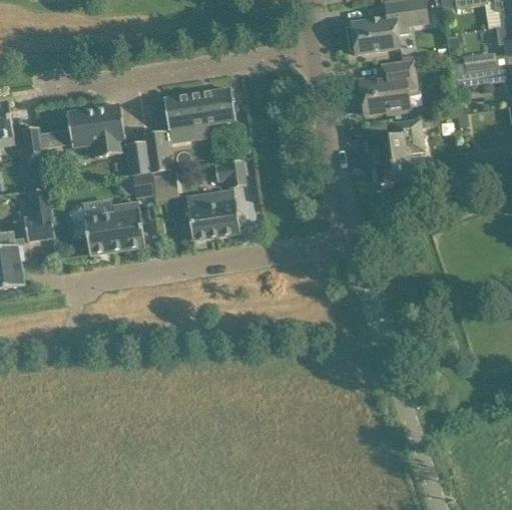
[(351,26),(346,27),(349,50),(354,49),(355,54),(375,51),(399,47),(399,46),(398,34),(406,33),(405,25),(427,22),(423,0),(397,0),(384,2),(386,17),(350,22),(351,26)]
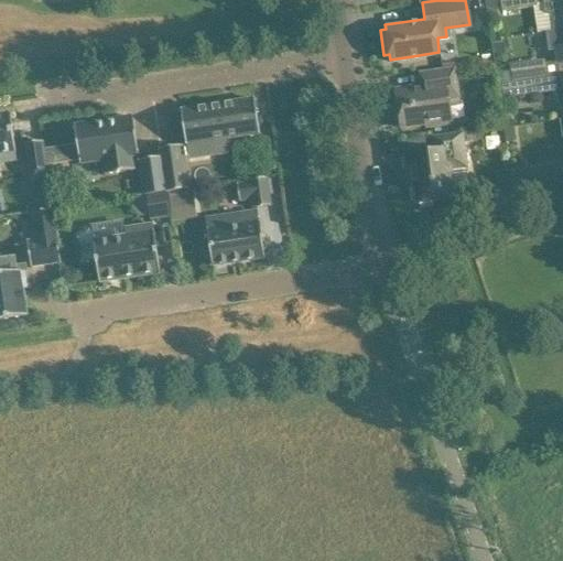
[(499,0),(500,8),(500,9),(533,4),(536,4),(534,1),(534,0),(499,0)]
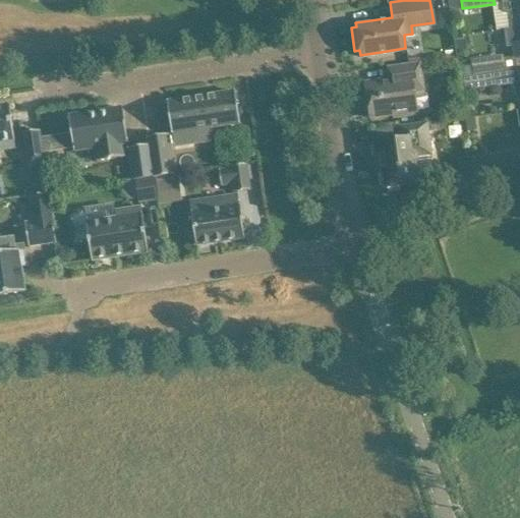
[(500,0),(502,7),(506,11),(509,11),(511,26),(519,24),(519,0),(500,0)]
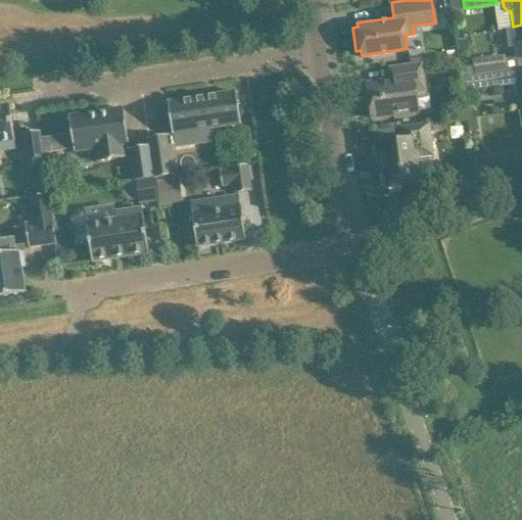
[(521,25),(513,27),(506,28),(509,44),(516,43),(517,56),(521,54),(521,25)]
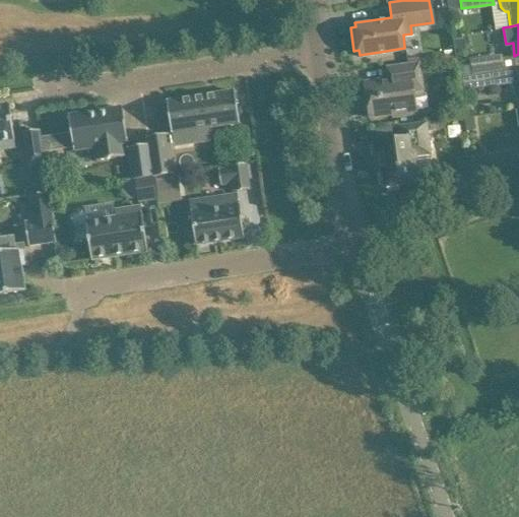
[(454,54),(432,57),(434,70),(456,67),(454,54)]
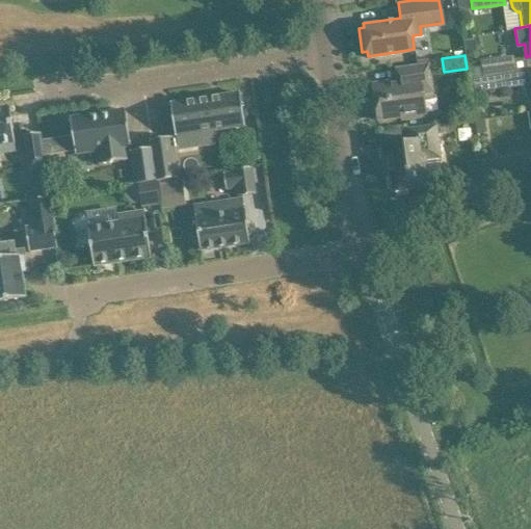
[(503,55),(480,58),(480,63),(482,75),(501,72),(505,72),(503,55)]
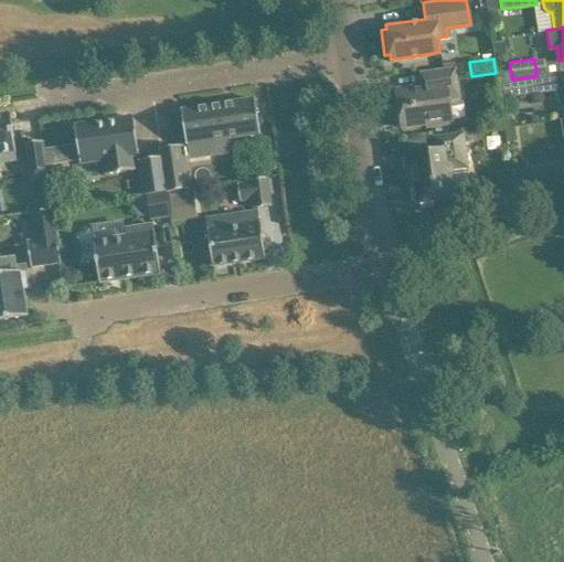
[(454,64),(442,66),(421,70),(423,84),(395,87),(400,125),(426,122),(426,125),(451,120),(448,96),(458,95),(454,64)]
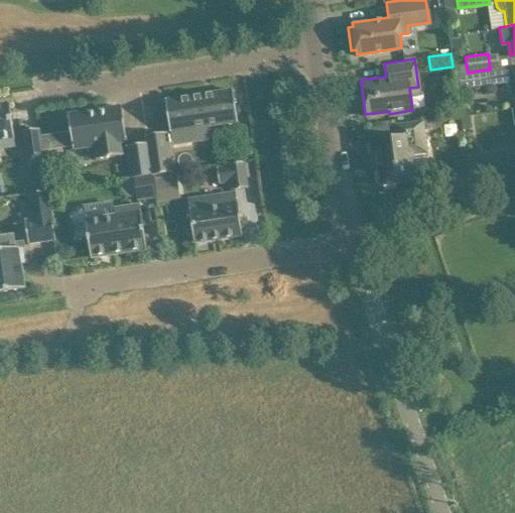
[(490,70),(486,70),(468,73),(467,73),(455,75),(456,88),(488,84),(513,80),(511,67),(490,70)]
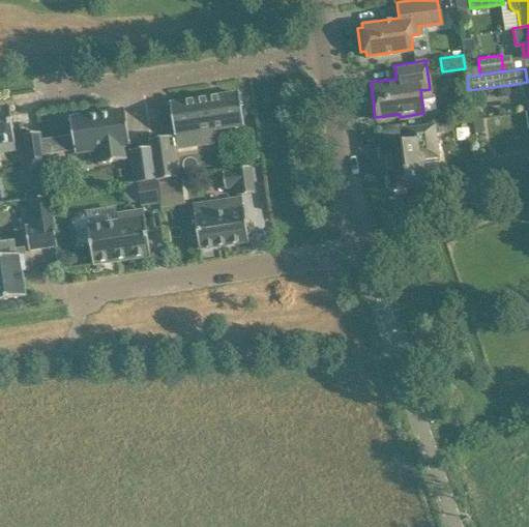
[(201,129),(228,125),(226,116),(240,114),(240,116),(241,116),(238,90),(169,100),(173,134),(174,134),(176,146),(203,143),(201,129)]
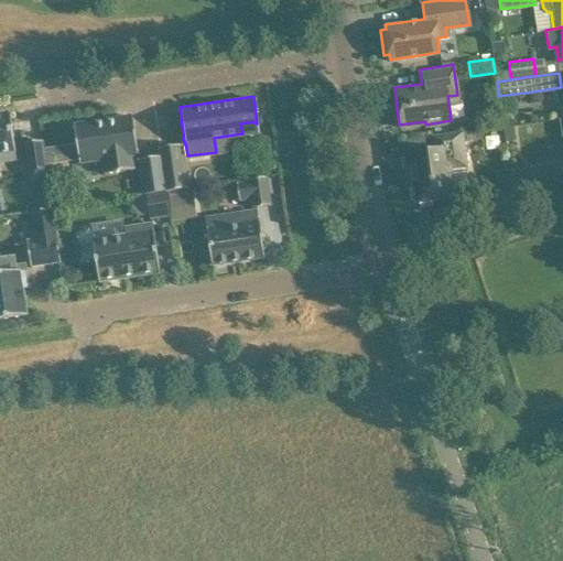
[(9,110),(0,111),(0,160),(15,158),(14,149),(9,110)]
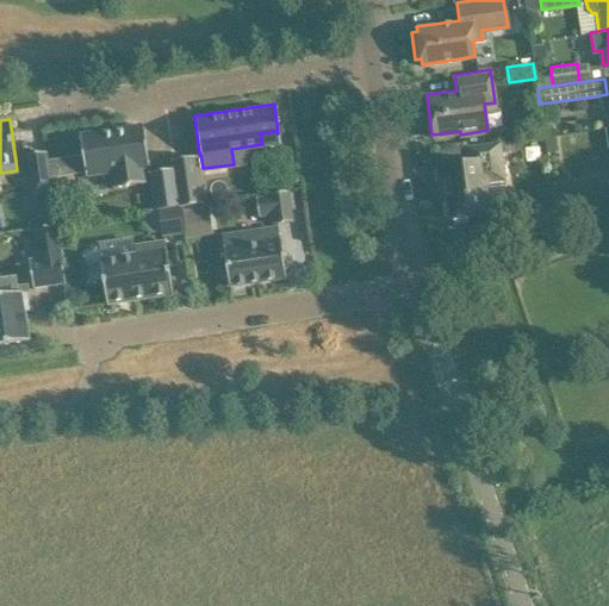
[(142,124),(79,133),(85,174),(110,170),(112,186),(144,181),(142,166),(148,164),(142,124)]
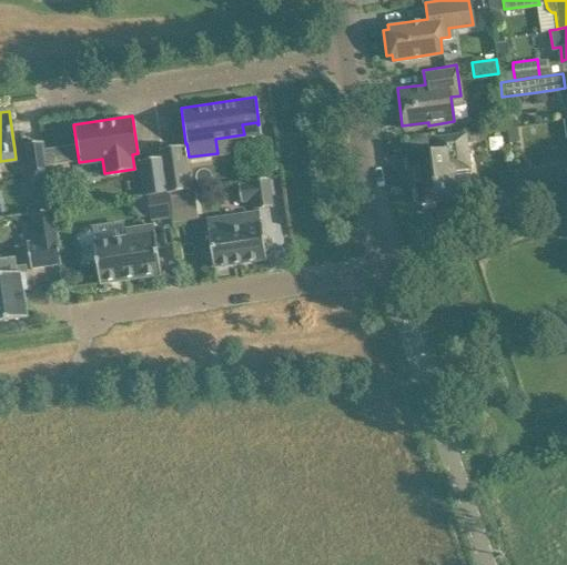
[(469,167),(466,139),(481,138),(481,130),(455,133),(433,135),(435,150),(406,154),(411,184),(415,183),(417,203),(456,198),(452,169),(469,167)]
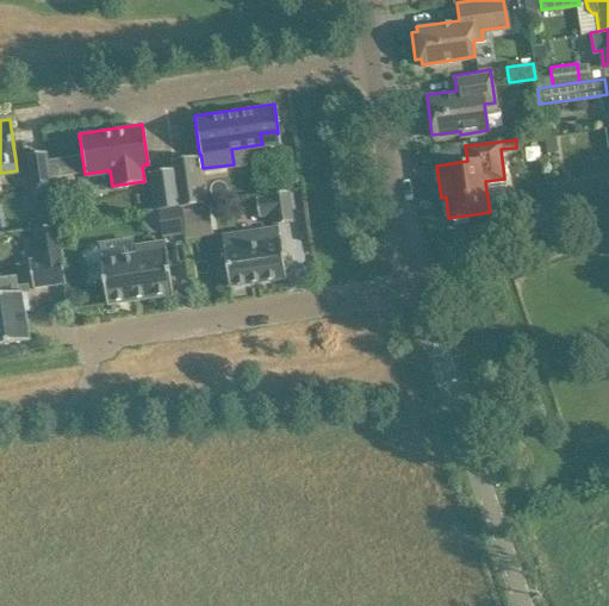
[(33,202),(53,199),(45,150),(26,152),(33,202)]
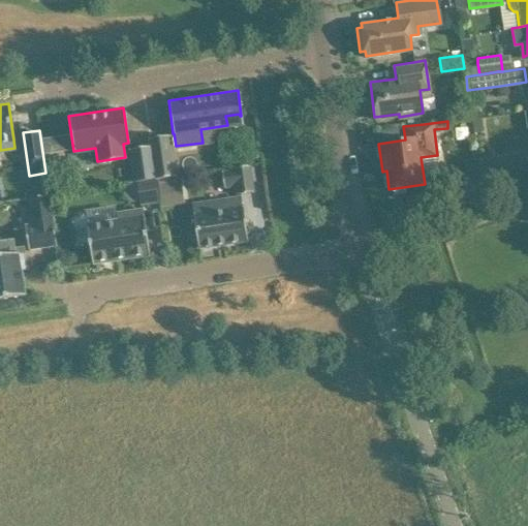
[(169,134),(148,137),(155,177),(176,175),(169,134)]
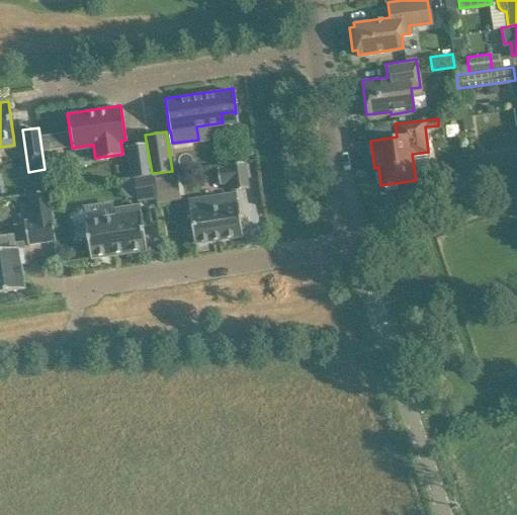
[(146,142),(125,145),(130,176),(134,175),(152,173),(146,142)]
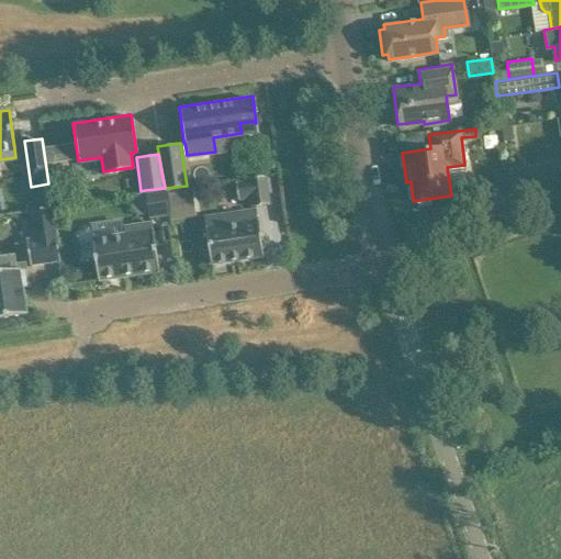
[(507,168),(509,183),(543,179),(541,164),(507,168)]
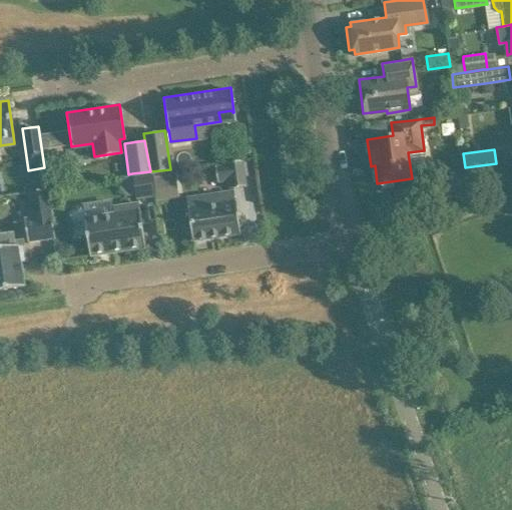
[(452,155),(449,170),(450,174),(450,176),(466,172),(465,167),(463,153),(452,155)]
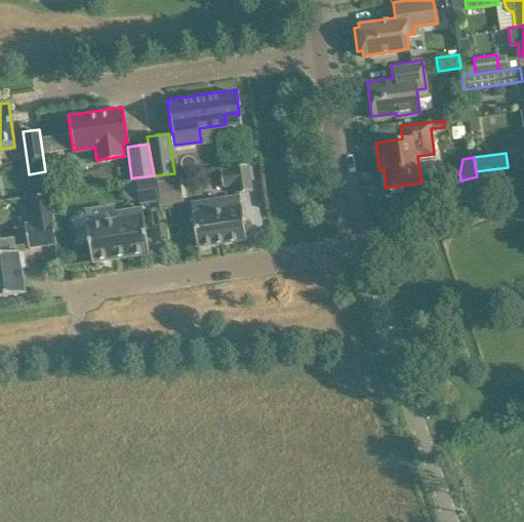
[(231,164),(231,166),(219,168),(224,185),(234,183),(235,190),(251,188),(248,161),(231,164)]
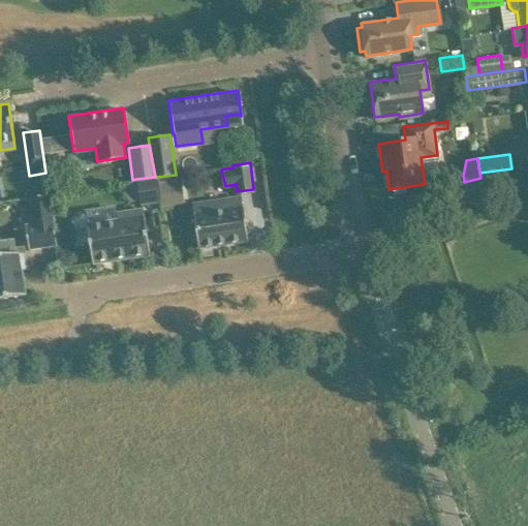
[(155,177),(136,179),(141,204),(158,200),(155,177)]
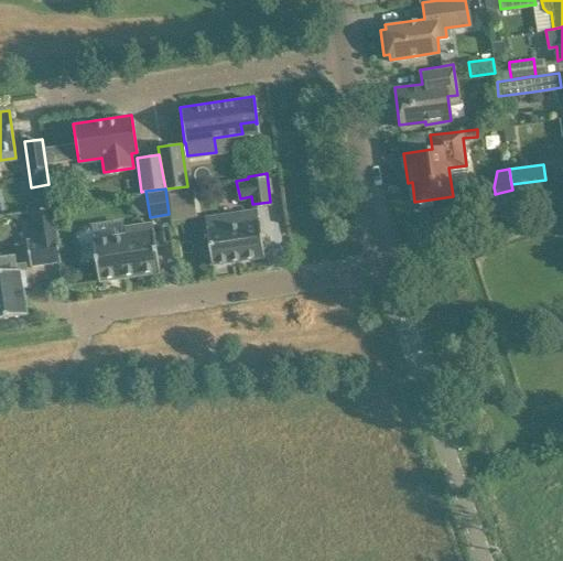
[(202,230),(201,230),(203,249),(208,248),(210,263),(263,256),(259,220),(257,206),(240,208),(242,223),(206,228),(206,229),(202,230)]
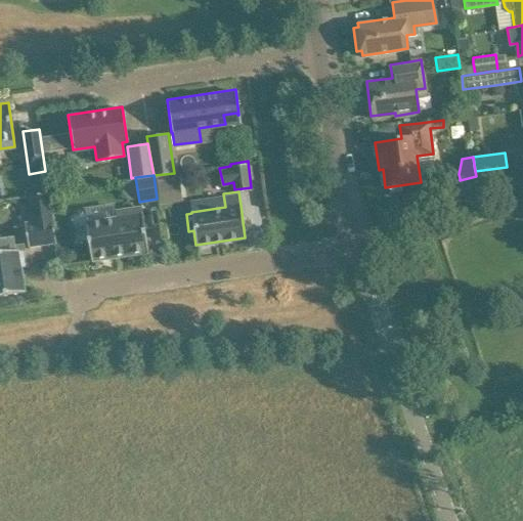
[(55,242),(48,192),(29,194),(32,220),(24,222),(28,246),(55,242)]
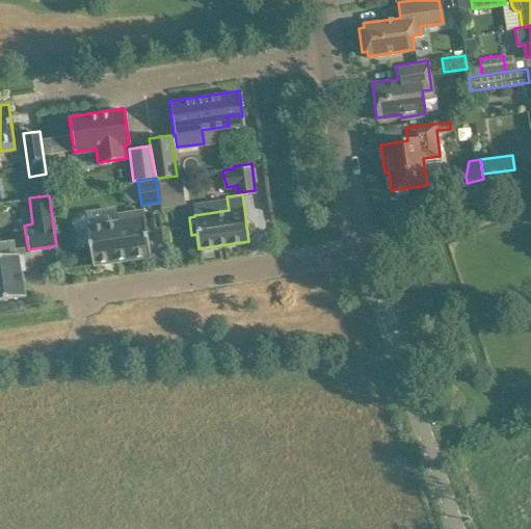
[(151,256),(143,209),(117,213),(118,220),(86,226),(93,264),(151,256)]
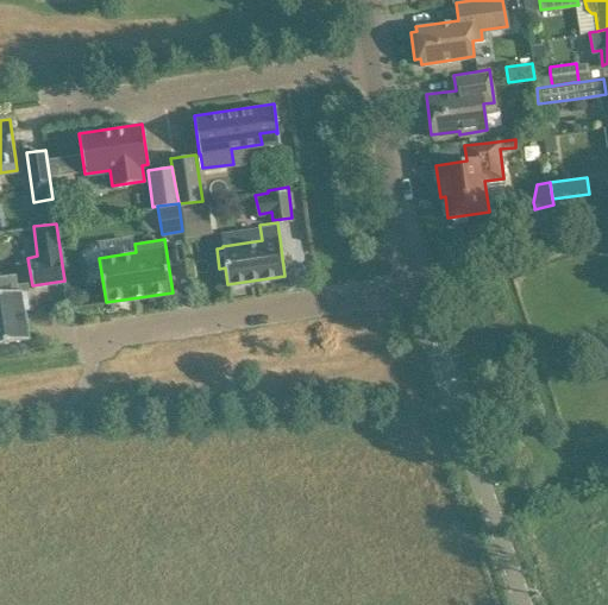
[(30,308),(27,290),(20,291),(20,289),(0,291),(0,341),(27,338),(23,309),(30,308)]
